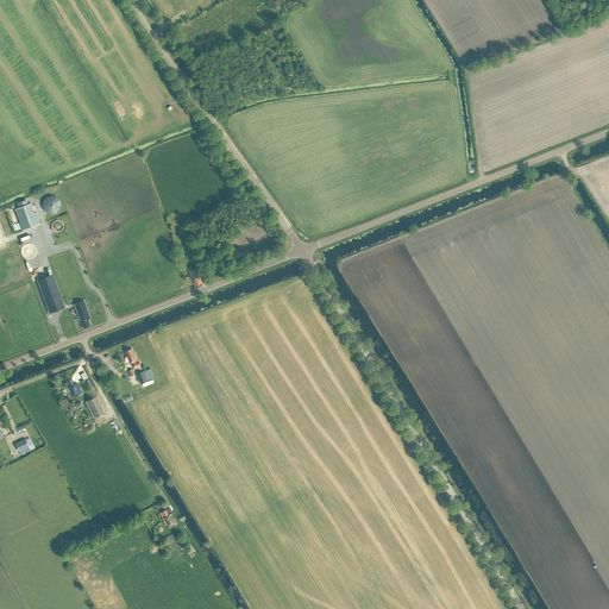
[(43,199),(49,214),(64,209),(58,194),(43,199)]
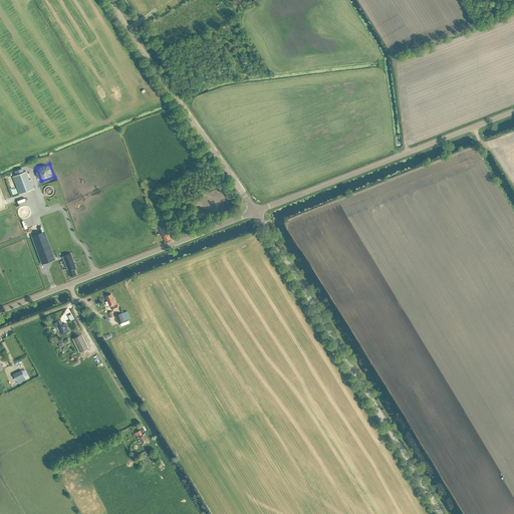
[(12,177),(19,194),(31,190),(24,172),(12,177)]
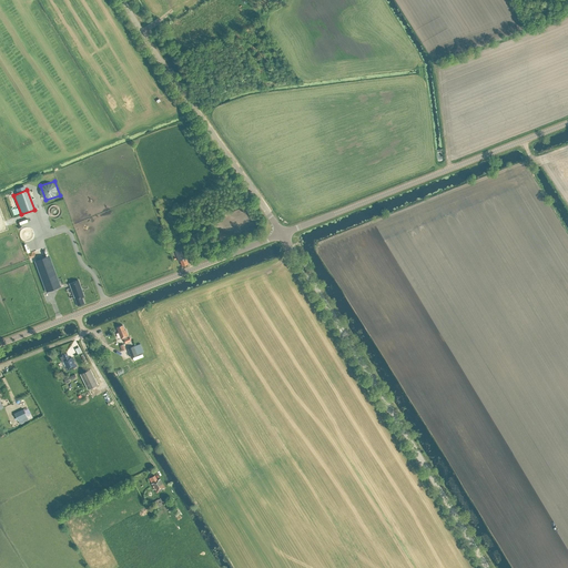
[(191,246),(200,243),(195,234),(186,237),(191,246)]
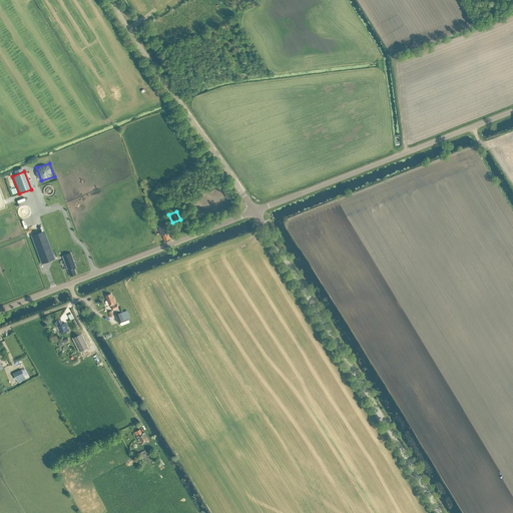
[(167,233),(170,231),(166,221),(156,225),(161,235),(162,235),(164,240),(169,238),(167,233)]
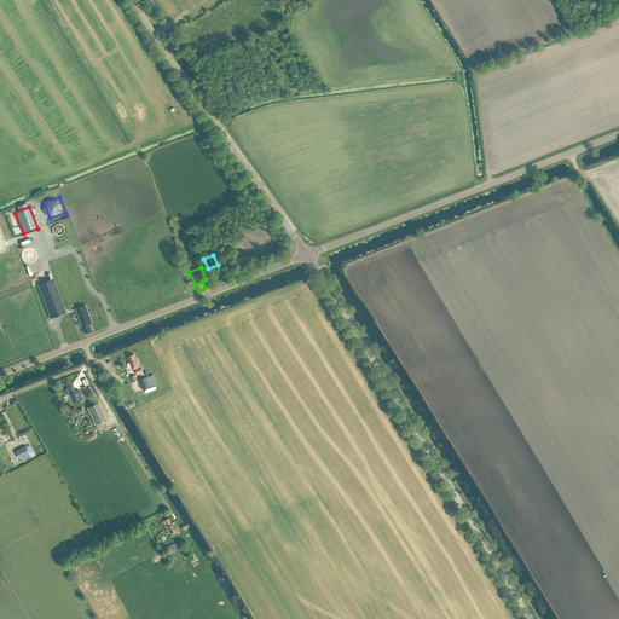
[(55,278),(39,284),(50,318),(67,312),(55,278)]
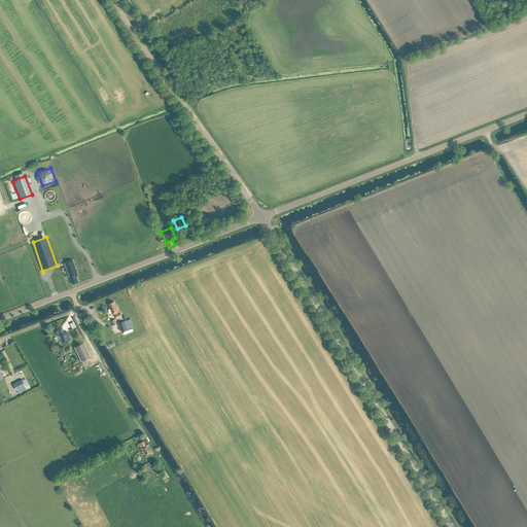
[(78,275),(73,259),(64,262),(69,278),(71,283),(78,281),(76,275),(78,275)]
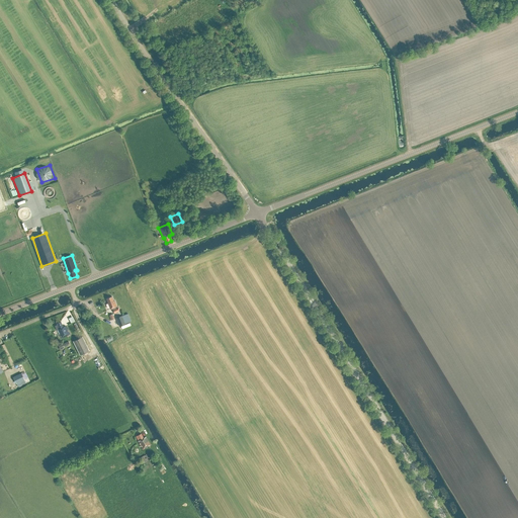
[(106,298),(110,309),(112,309),(114,313),(118,311),(117,308),(116,309),(115,307),(117,307),(114,300),(113,301),(111,296),(106,298)]
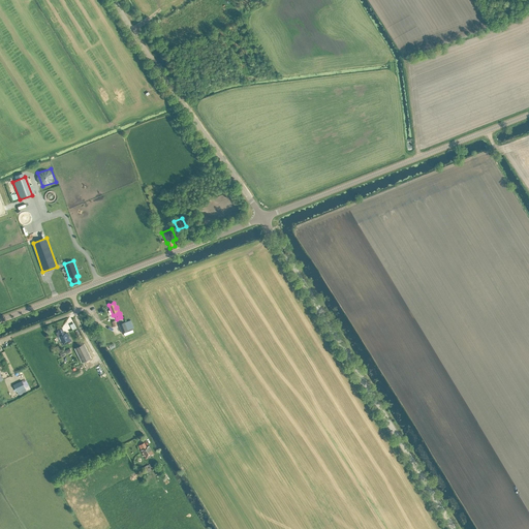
[(123,333),(129,330),(126,321),(120,323),(123,333)]
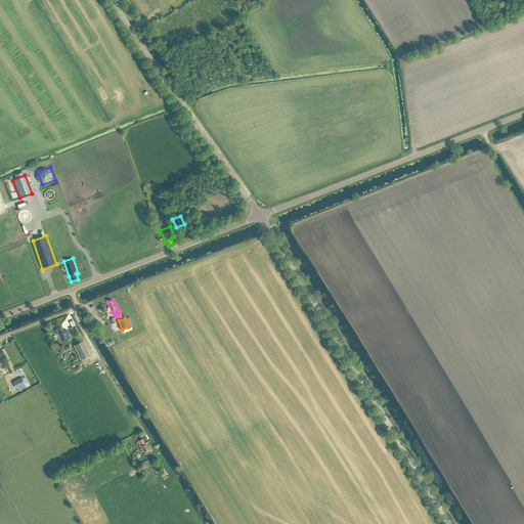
[(61,342),(71,338),(67,330),(63,331),(61,325),(57,328),(58,329),(55,330),(61,342)]
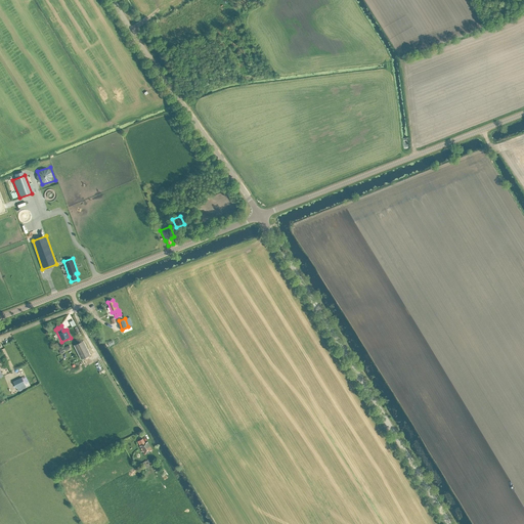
[(83,341),(74,345),(81,359),(90,354),(83,341)]
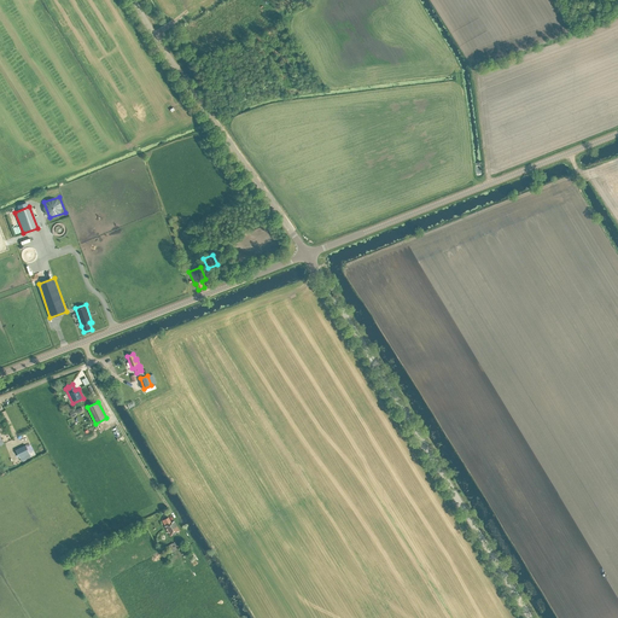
[(25,445),(16,450),(19,458),(29,453),(25,445)]
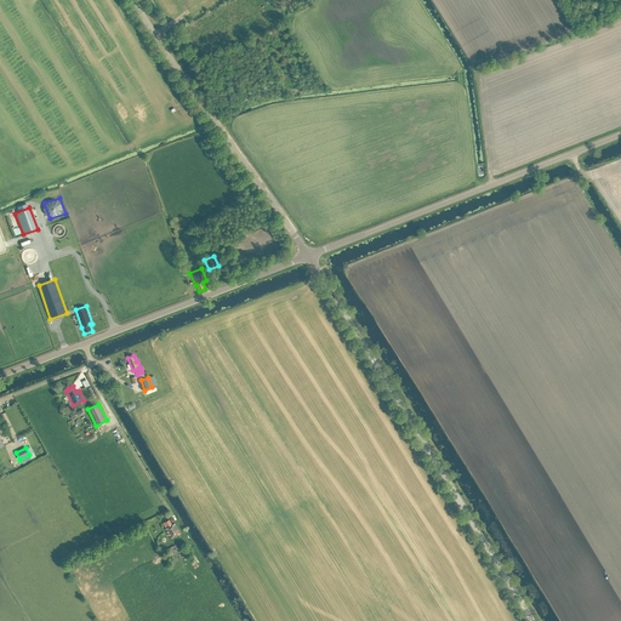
[(171,539),(181,533),(175,523),(172,525),(170,519),(164,523),(166,529),(171,539)]
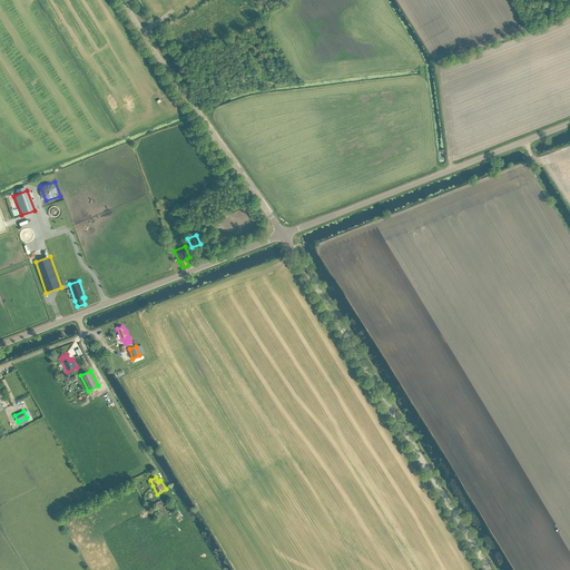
[(154,504),(157,510),(159,509),(159,508),(163,507),(159,500),(154,504)]
